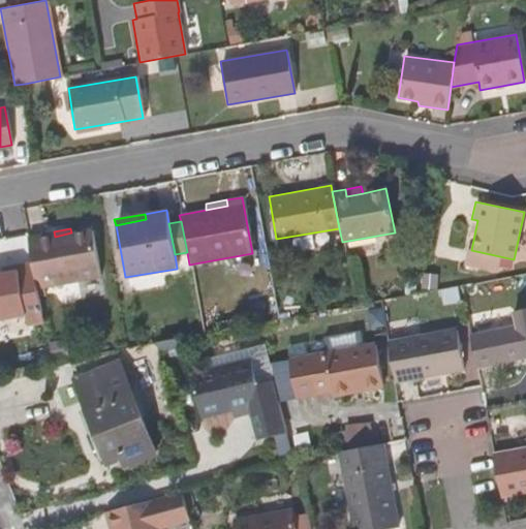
[(26,237),(31,261),(36,288),(100,277),(91,229),(71,232),(55,237),(54,231),(26,237)]
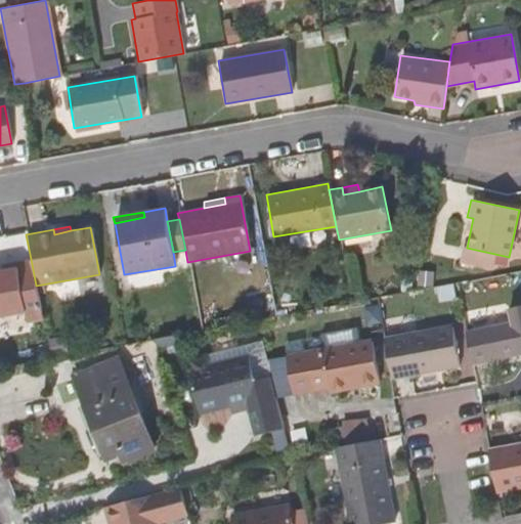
[(36,286),(31,259),(15,262),(16,268),(1,270),(0,270),(0,317),(25,313),(26,322),(42,319),(36,286)]
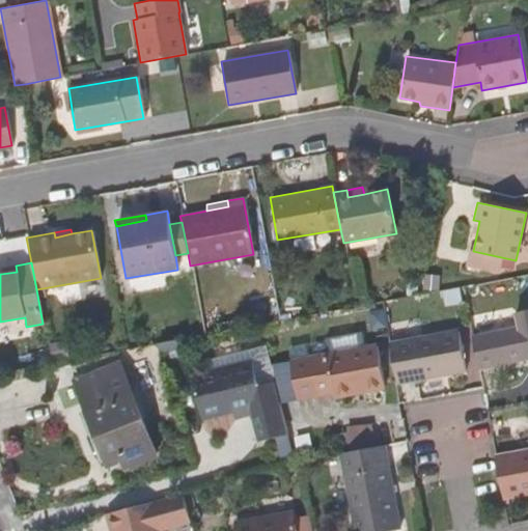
[(1,268),(1,274),(17,272),(16,266),(1,268)]
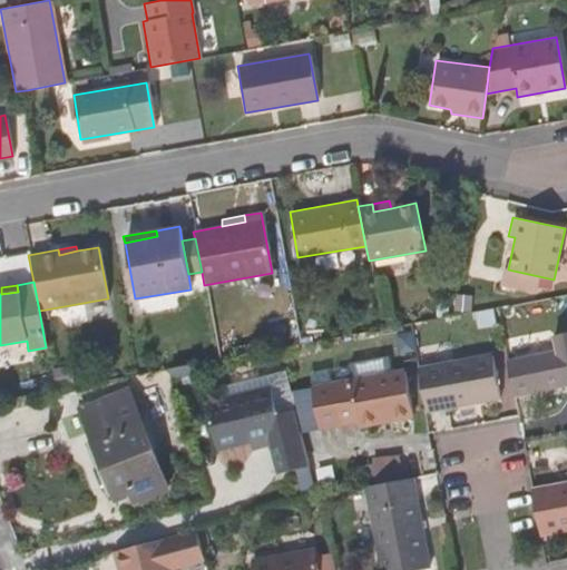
[(506,359),(512,395),(566,384),(566,331),(551,334),(555,350),(506,359)]
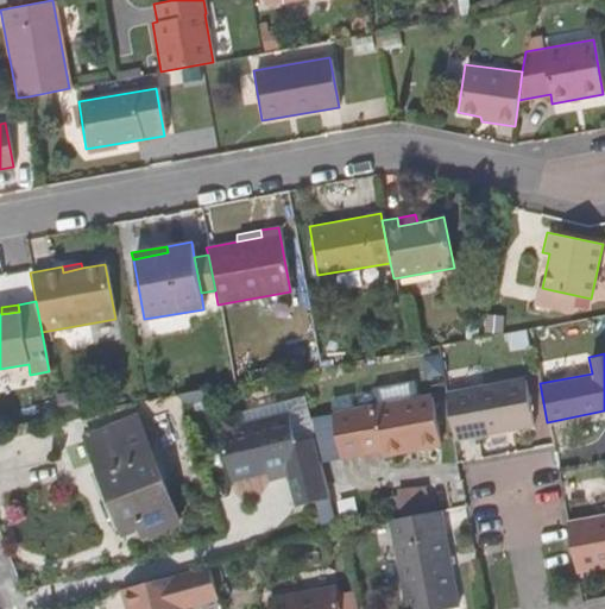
[(445,391),(453,441),(534,425),(524,377),(445,391)]
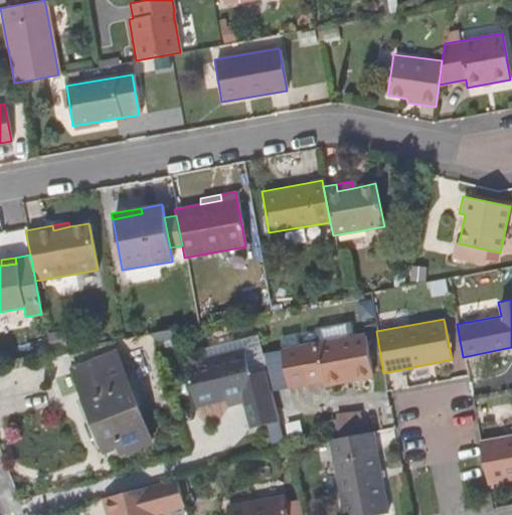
[(171,330),(152,333),(159,356),(159,359),(178,353),(171,330)]
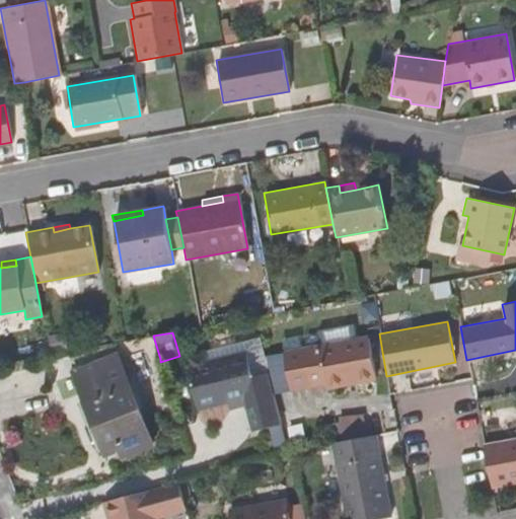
[(153,336),(132,340),(135,363),(160,359),(153,336)]
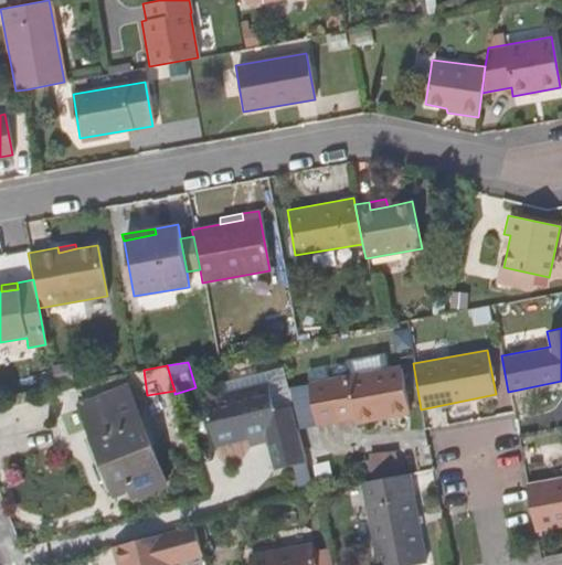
[(385,412),(386,418),(409,414),(399,366),(329,379),(307,383),(315,426),(337,422),(352,418),(385,412)]
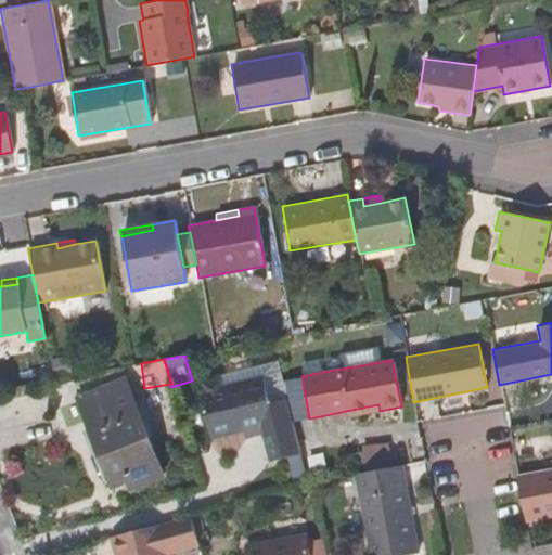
[(269,460),(298,452),(284,398),(268,402),(260,375),(219,386),(217,378),(201,383),(203,390),(197,391),(209,438),(242,429),(244,437),(261,433),(269,460)]
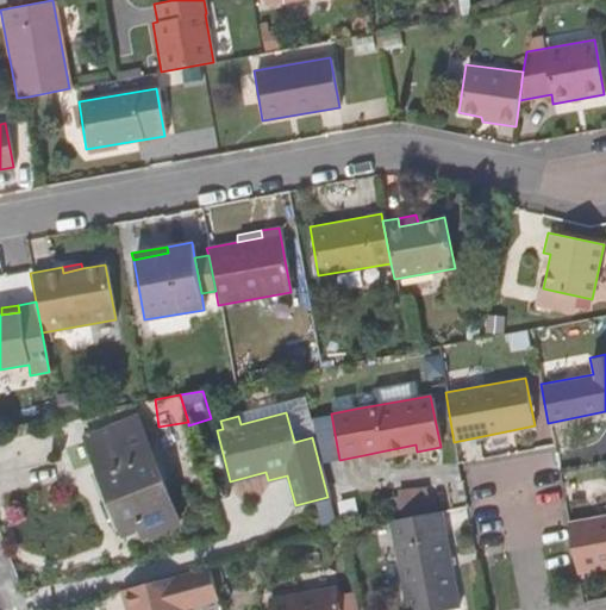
[(82,437),(123,534),(138,528),(143,539),(180,523),(137,417),(82,437)]
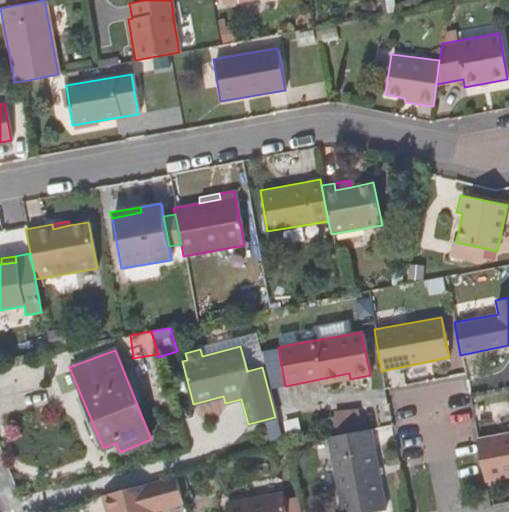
[(319,385),(350,379),(349,373),(319,379),(319,385)]
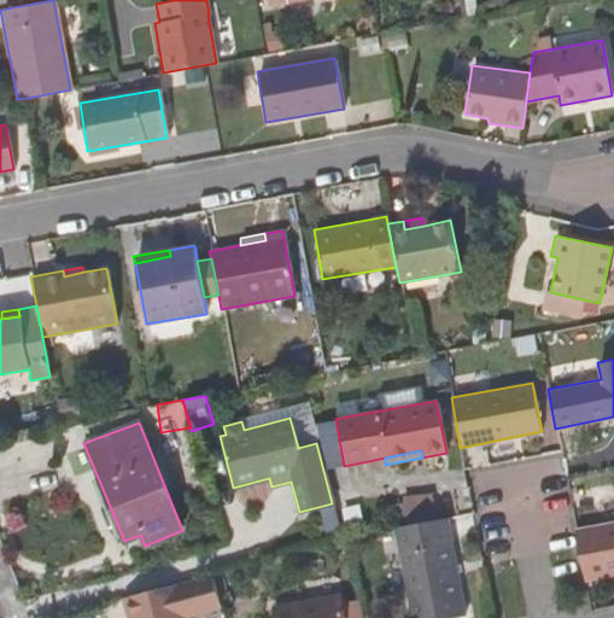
[(407,524),(437,518),(431,491),(402,497),(407,524)]
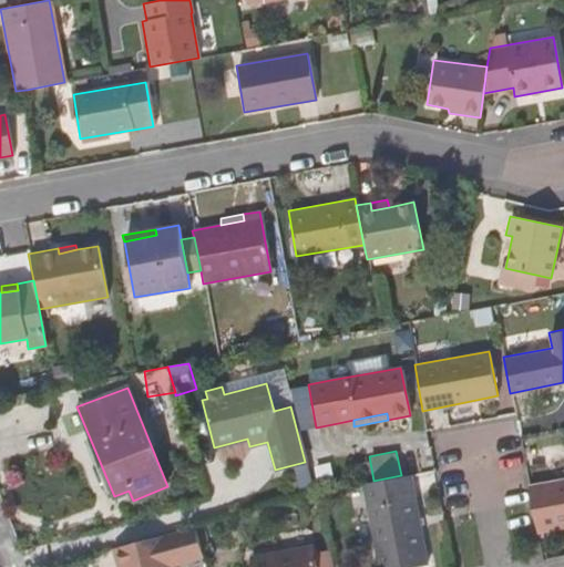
[(373,481),(362,482),(377,566),(409,566),(427,564),(409,474),(401,475),(373,481)]
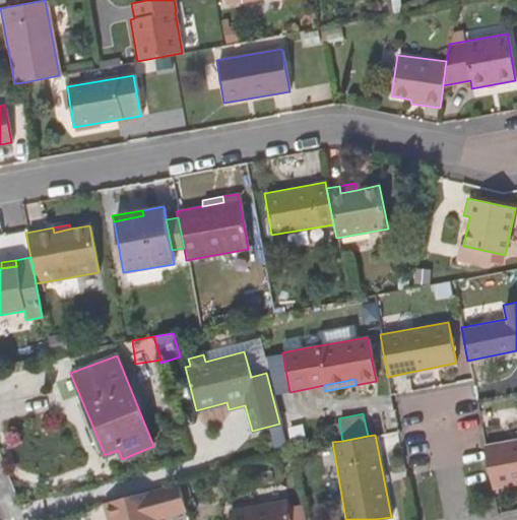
[(516,438),(483,444),(492,489),(516,483),(516,438)]
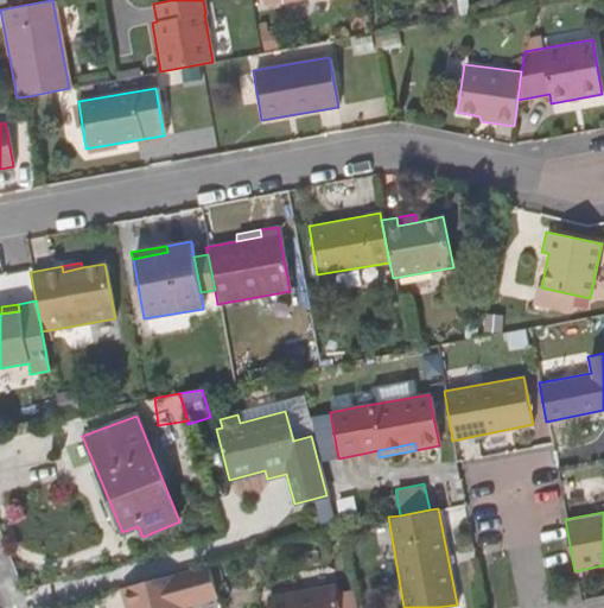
[(205,563),(119,588),(124,607),(180,607),(182,607),(216,599),(205,563)]
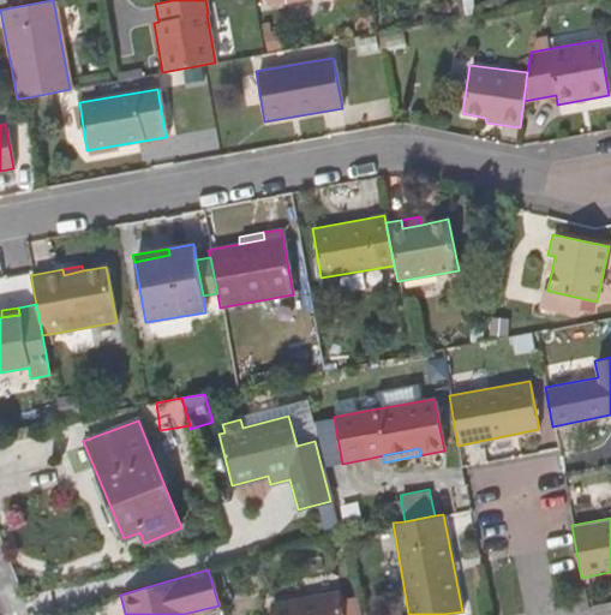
[(360,614),(355,596),(339,598),(339,591),(269,603),(270,614),(360,614)]
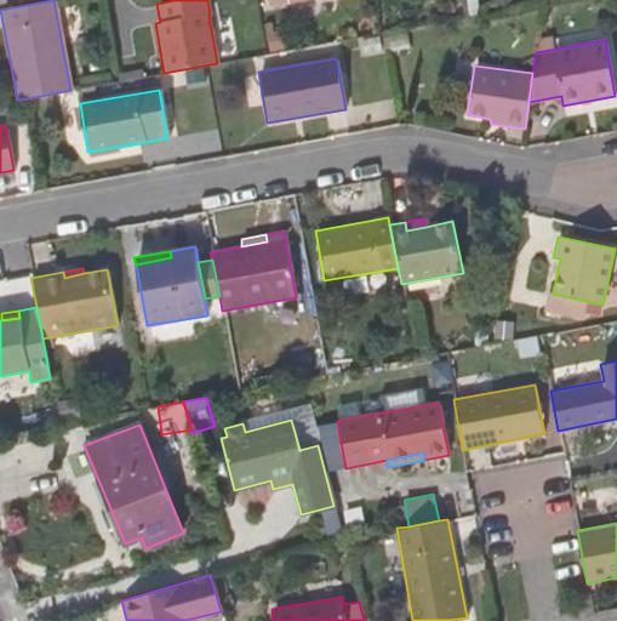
All buildings are outlined.
